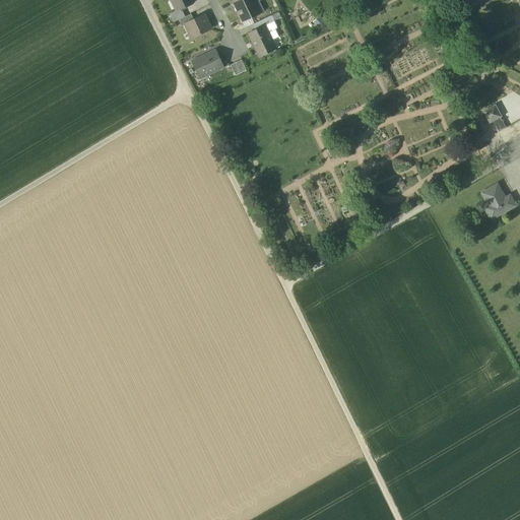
[(177,12),(177,13),(181,11),(193,4),(191,0),(170,0),(171,0),(177,12)]
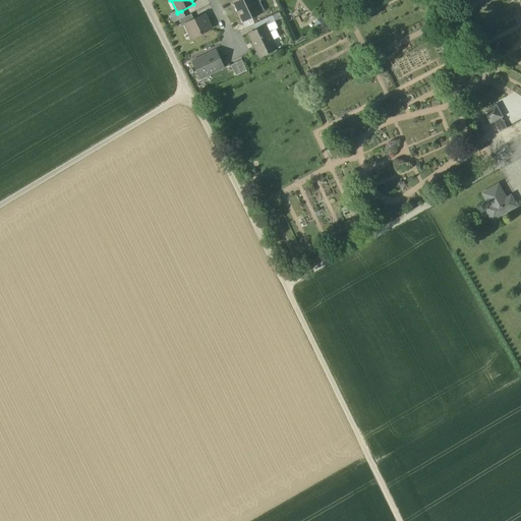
[(236,0),(233,2),(243,23),(262,14),(254,0),(236,0)]
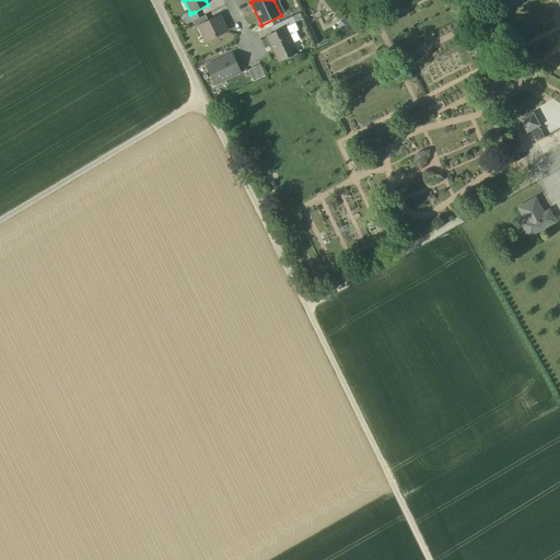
[(187,24),(193,22),(198,19),(195,12),(190,14),(190,13),(183,16),(187,24)]
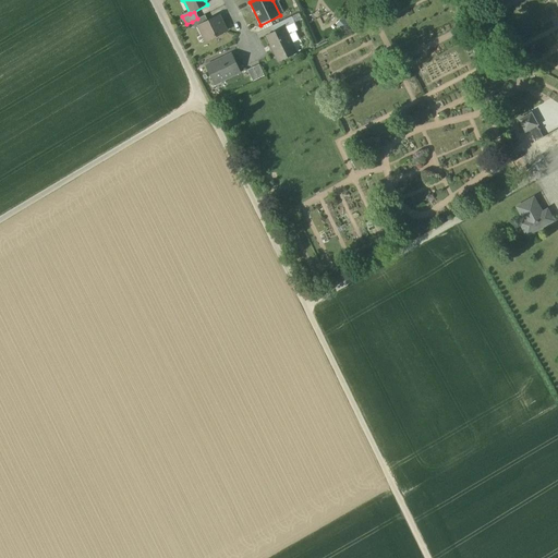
[(291,16),(294,23),(302,20),(299,13),(291,16)]
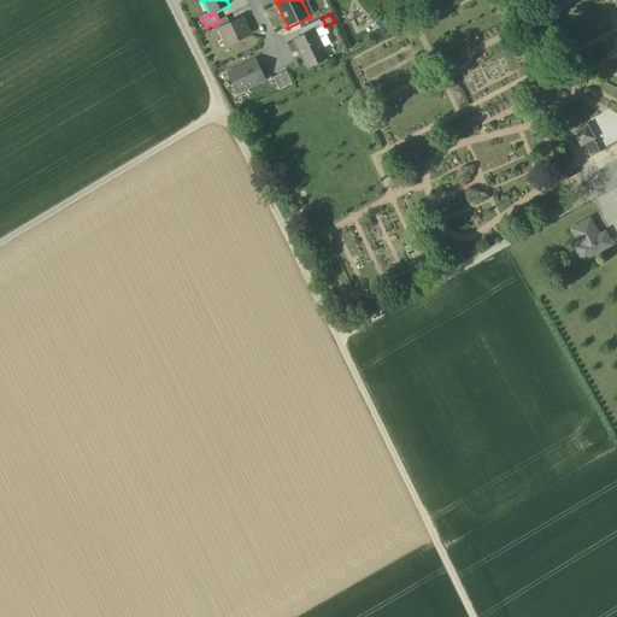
[(225,17),(218,21),(212,24),(216,33),(219,31),(218,30),(229,25),(225,17)]
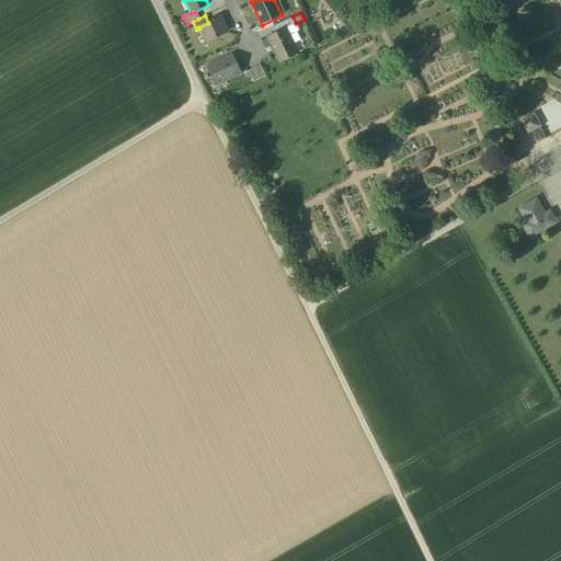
[(272,26),(275,33),(285,27),(295,23),(296,23),(293,16),(272,26)]
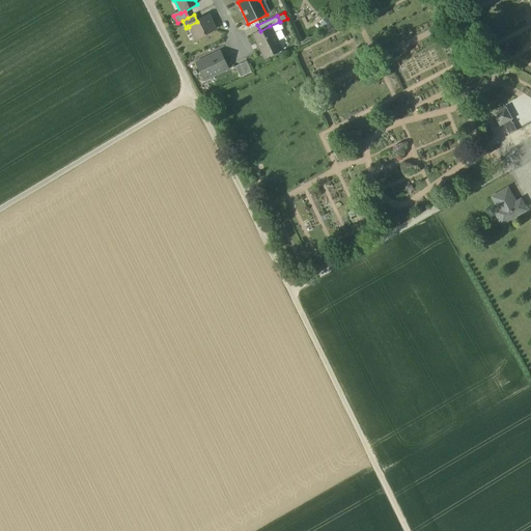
[(189,27),(195,40),(215,31),(207,17),(197,22),(188,26),(189,27)]
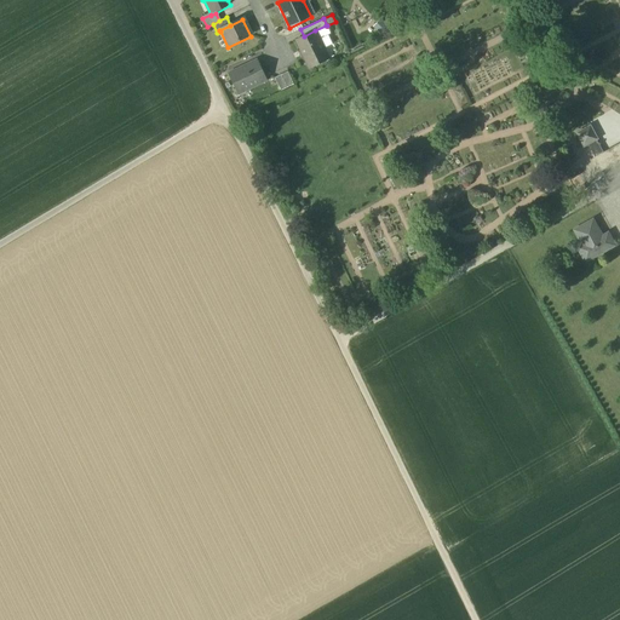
[(326,26),(315,30),(323,47),(331,44),(327,35),(328,30),(326,26)]
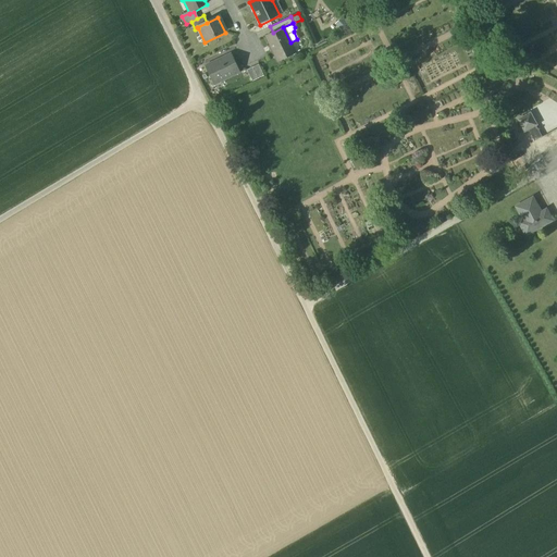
[(296,52),(291,42),(283,27),(273,33),(265,36),(277,62),(296,52)]
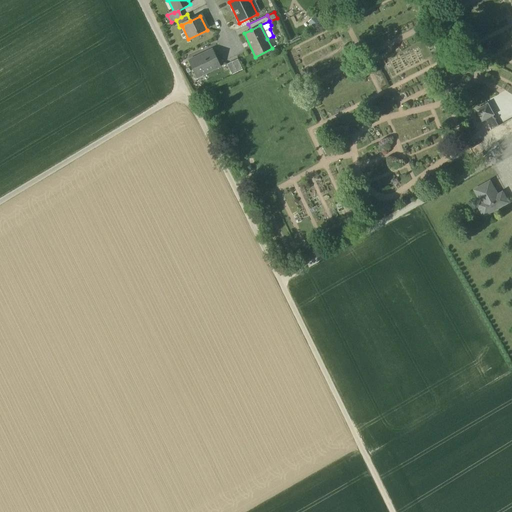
[(189,61),(196,77),(220,66),(212,50),(189,61)]
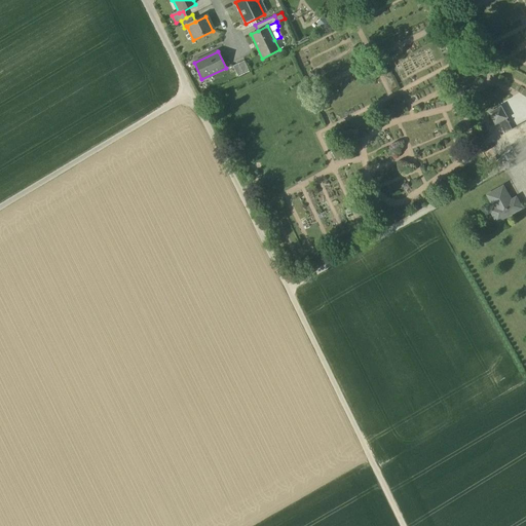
[(232,66),(238,77),(249,72),(243,61),(232,66)]
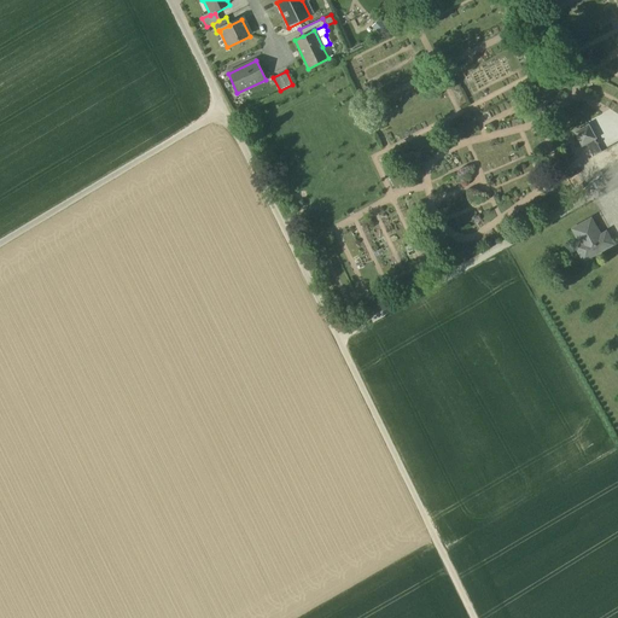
[(587,145),(595,140),(596,140),(588,126),(575,133),(583,147),(587,145)]
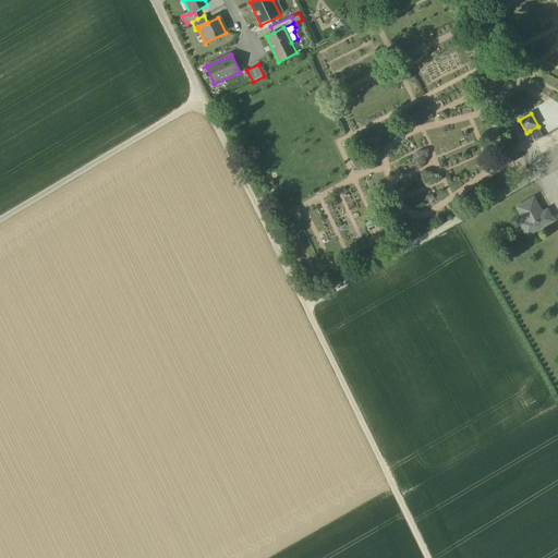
[(530,131),(535,143),(544,138),(537,126),(530,131)]
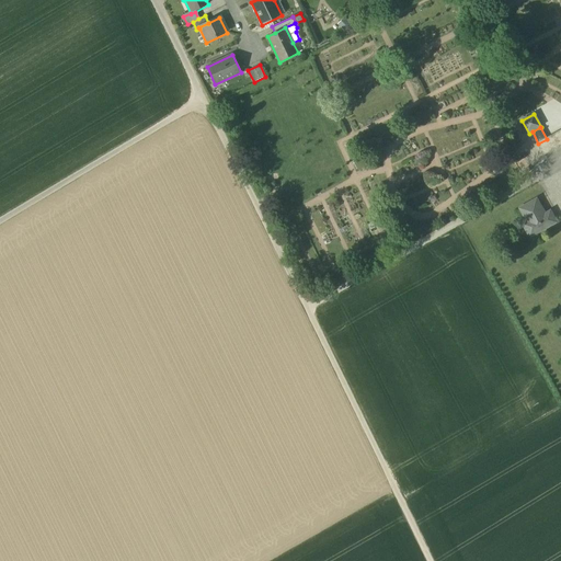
[(560,130),(548,138),(550,142),(560,136),(560,130)]
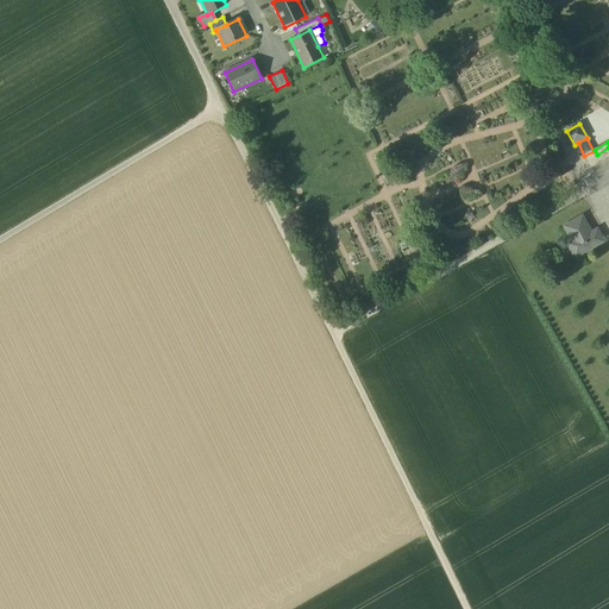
[(595,150),(594,151),(584,156),(592,168),(608,158),(608,148),(597,155),(595,150)]
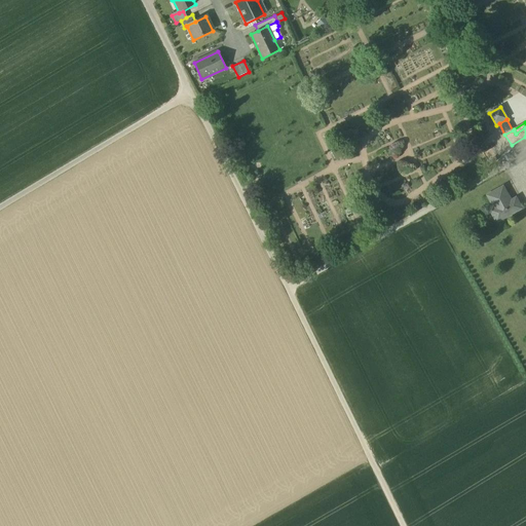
[(489,211),(494,220),(506,213),(508,216),(515,213),(514,211),(521,207),(516,198),(511,200),(509,201),(506,198),(509,196),(502,186),(487,195),(493,209),(489,211)]
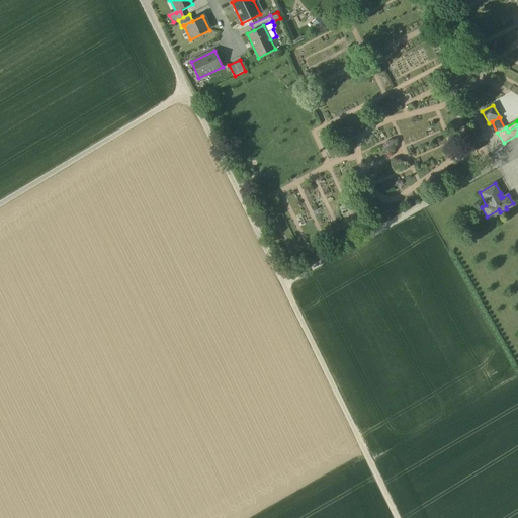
[(499,209),(487,217),(489,219),(500,212),(499,209)]
